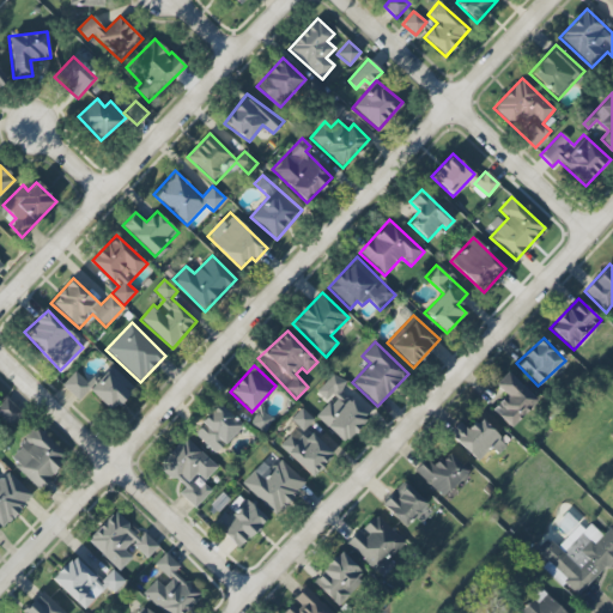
[(113,412),(134,388),(110,366),(89,390),(113,412)]
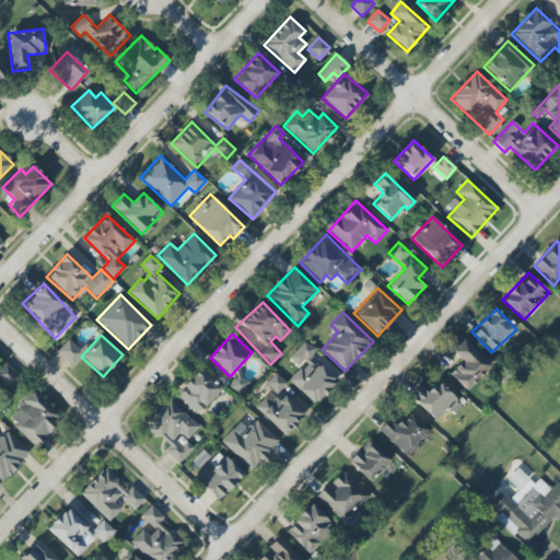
[(448,374),(466,391),(490,365),(463,339),(451,351),(462,361),(448,374)]
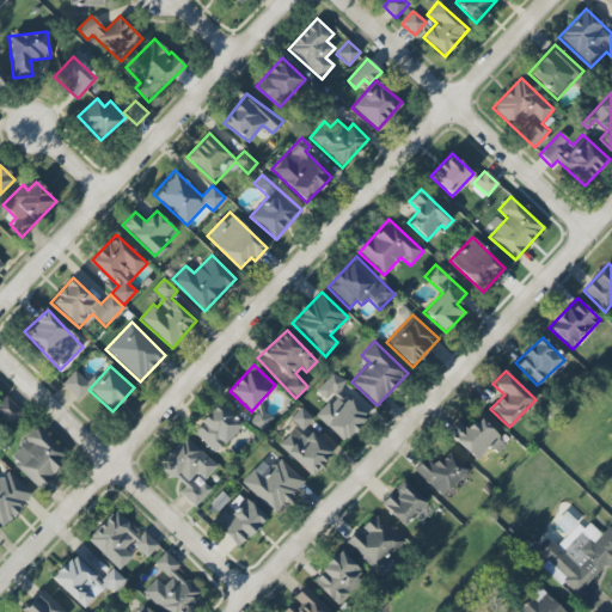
[(314,415),(342,442),(367,416),(340,391),(346,384),(334,372),(316,391),(326,402),(314,415)]
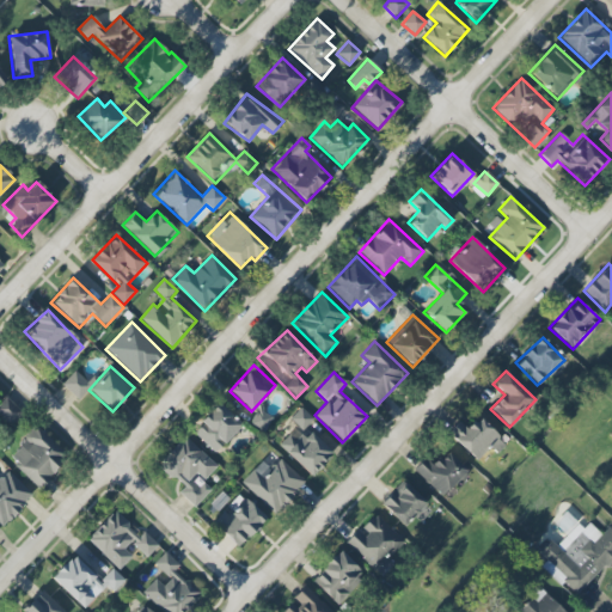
[(0,405),(0,416),(11,427),(23,414),(6,398),(0,405)]
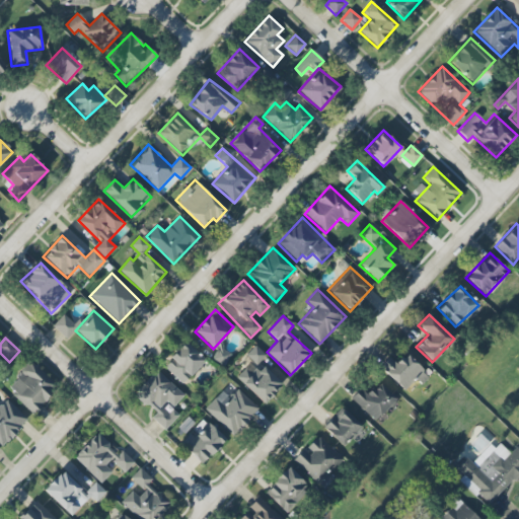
[(163,365),(181,384),(205,362),(187,343),(163,365)]
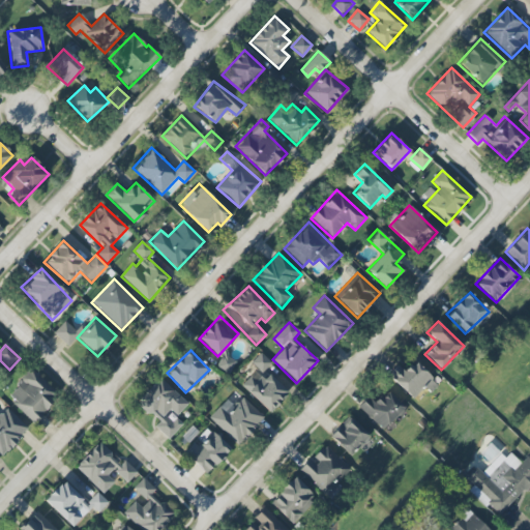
[(251,363),(257,370),(241,386),(269,412),(288,392),(264,370),(271,363),(261,353),(251,363)]
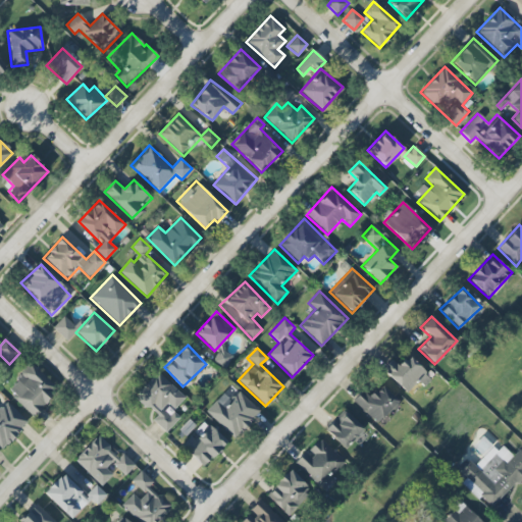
[(231,354),(219,349),(214,363),(226,368),(231,354)]
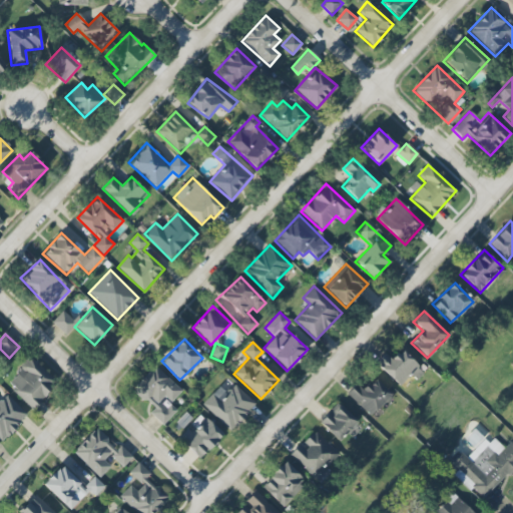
[(424,373),(401,350),(392,360),(385,353),(375,363),(399,386),(411,375),(417,380),(424,373)]
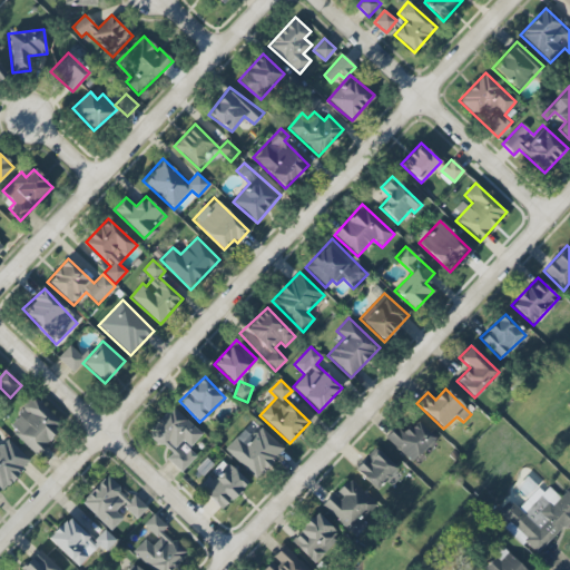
[(64,424),(33,397),(7,426),(37,454),(64,424)]
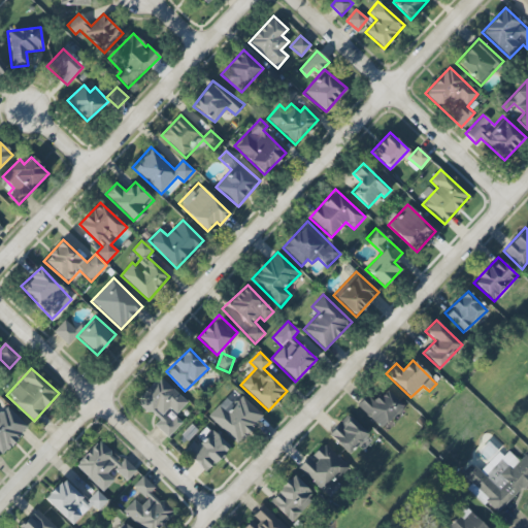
[(187,402),(159,376),(136,401),(158,421),(154,425),(167,437),(182,422),(174,416),(187,402)]
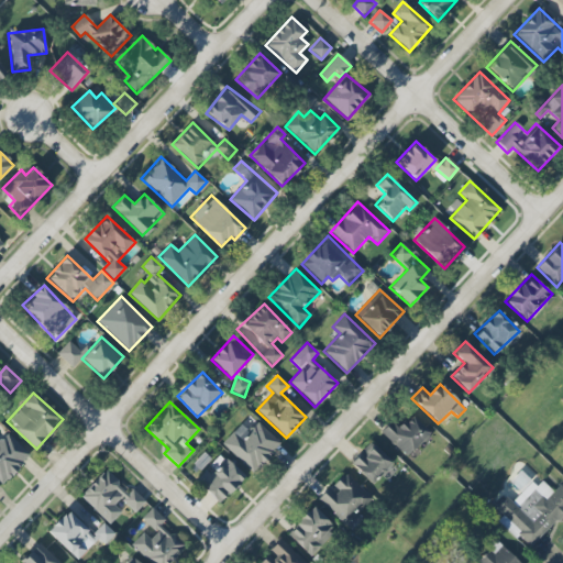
[(389,421),(379,432),(407,457),(429,432),(409,415),(397,428),(389,421)]
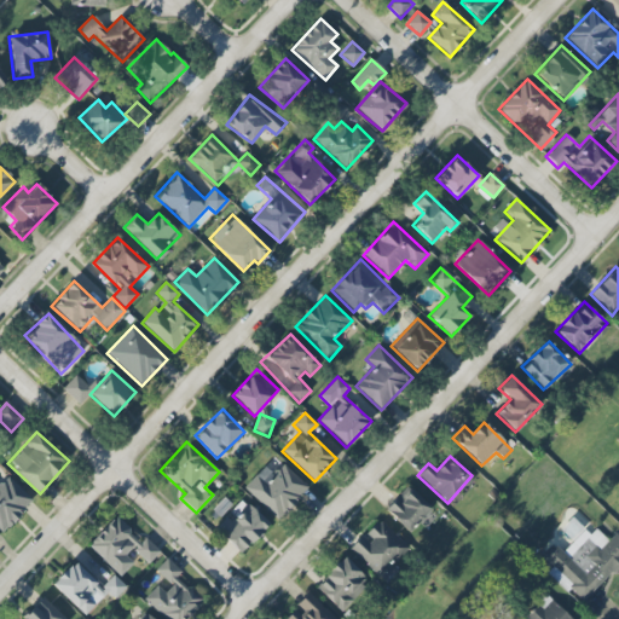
[(264,467),(244,489),(278,520),(308,487),(283,463),(272,475),(264,467)]
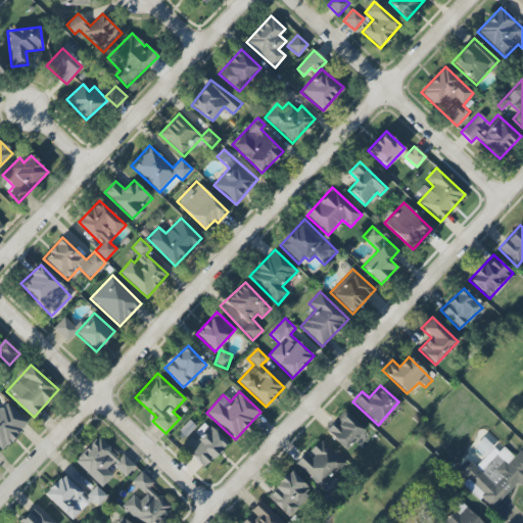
[(0,448),(2,450),(28,423),(6,402),(0,410),(0,448)]
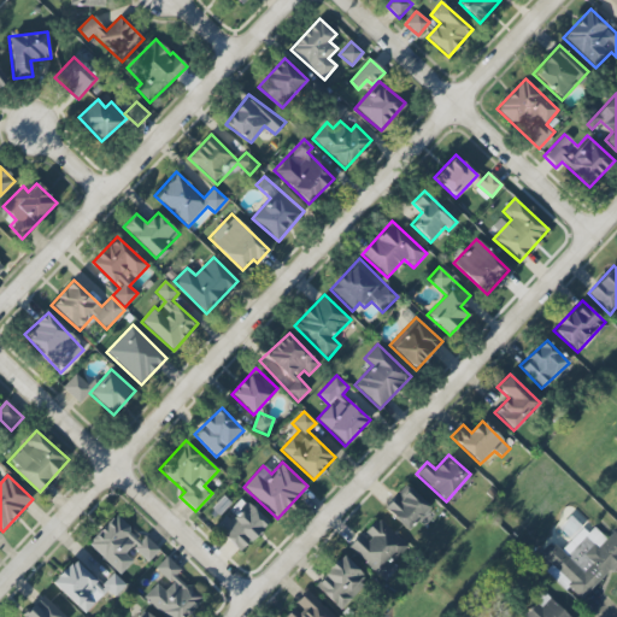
[(407,532),(429,506),(405,485),(383,509),(407,532)]
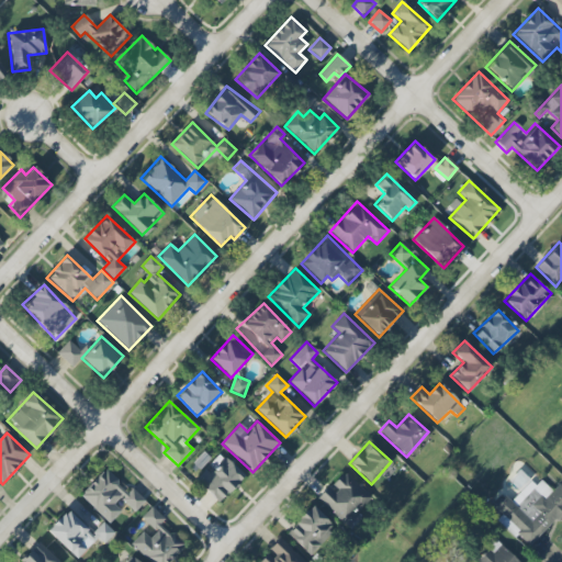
[(222,502),(243,472),(217,453),(195,483),(222,502)]
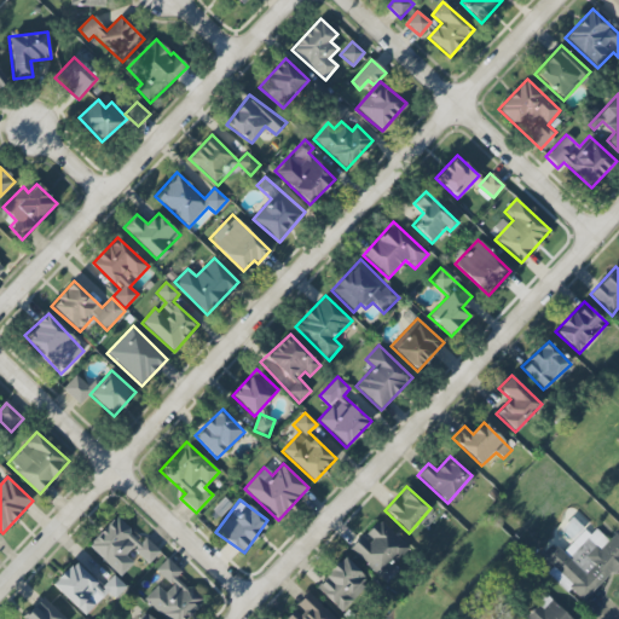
[(160,551),(144,537),(140,542),(115,516),(87,547),(120,577),(139,556),(148,565),(160,551)]
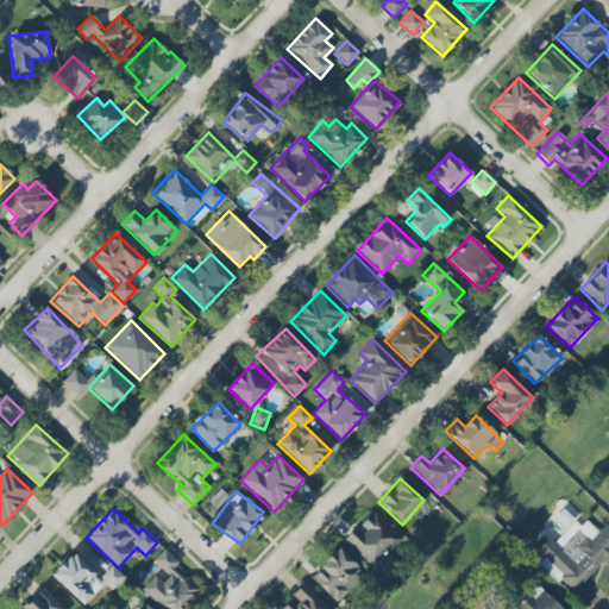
[(344,540),(372,567),(401,538),(372,510),(344,540)]
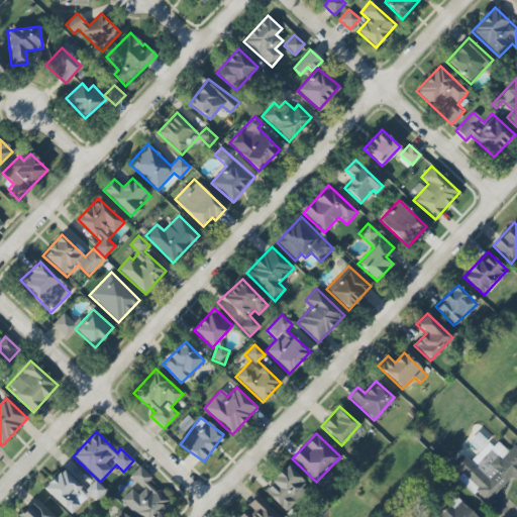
[(516,447),(514,445),(508,451),(494,438),(472,462),(464,456),(453,468),(460,474),(457,477),(487,504),(516,472),(516,447)]
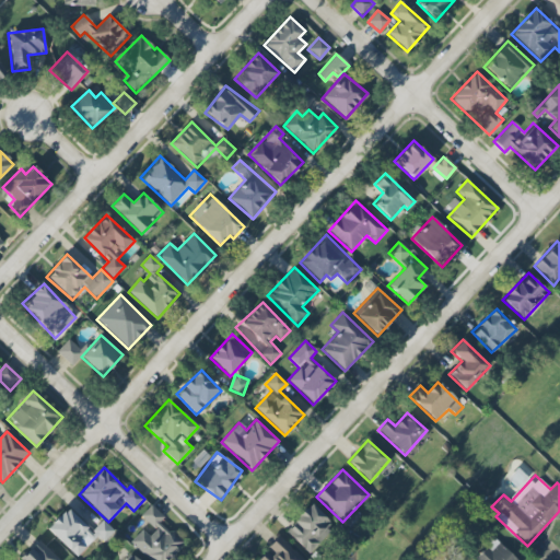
[(284,532),(306,551),(331,524),(311,504),(284,532)]
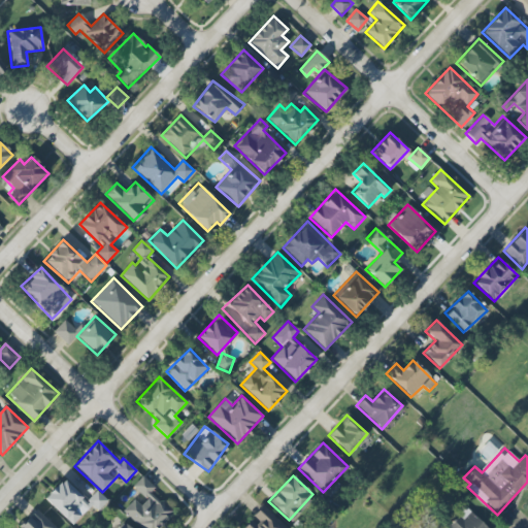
[(144,497),(154,488),(141,476),(133,487),(144,497)]
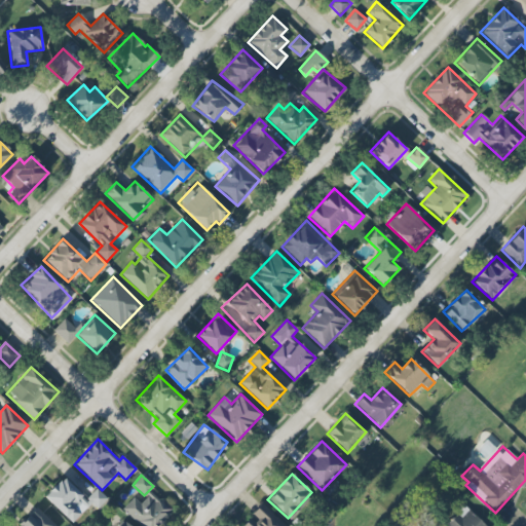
[(44,497),(72,523),(90,502),(98,509),(107,498),(96,488),(86,499),(63,477),(44,497)]
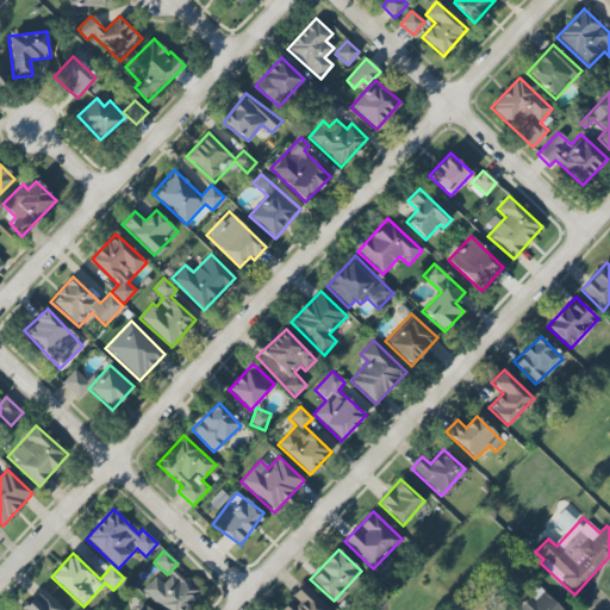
[(179,583),(170,576),(161,584),(155,577),(142,589),(162,609),(182,609),(199,595),(185,578),(179,583)]
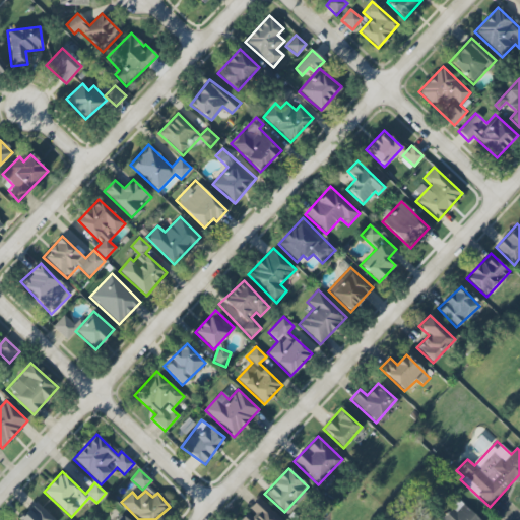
[(239,519),(281,519),(259,497),(247,509),(249,511),(239,519)]
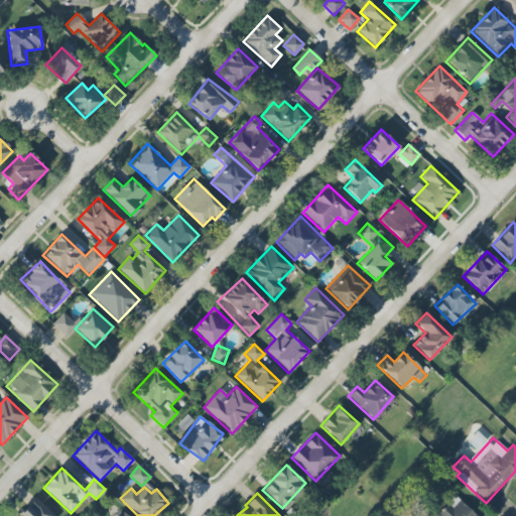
[(476,515),(456,495),(435,515),(436,515),(476,515)]
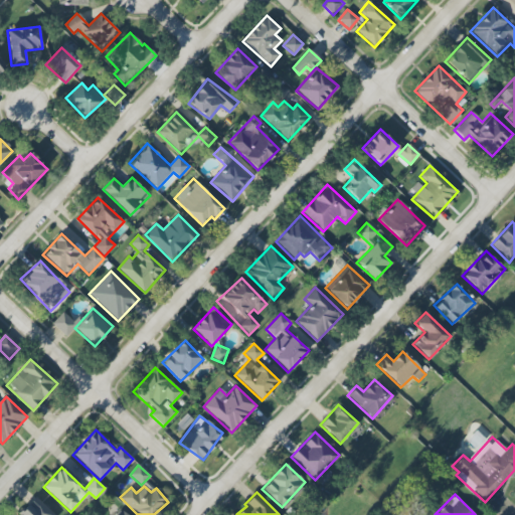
[(17,514),(54,514),(35,497),(17,514)]
